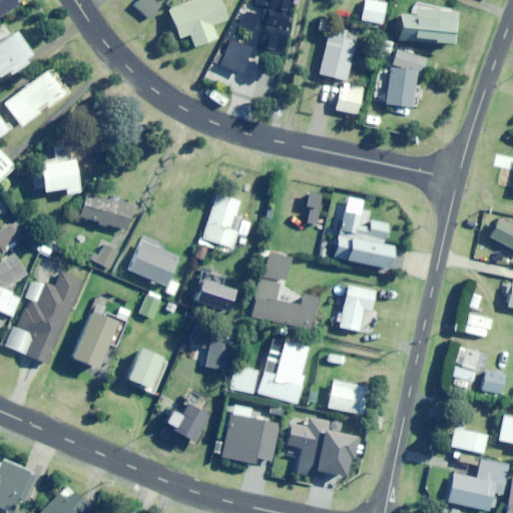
[(0,0),(0,16),(17,7),(12,0),(0,0)]
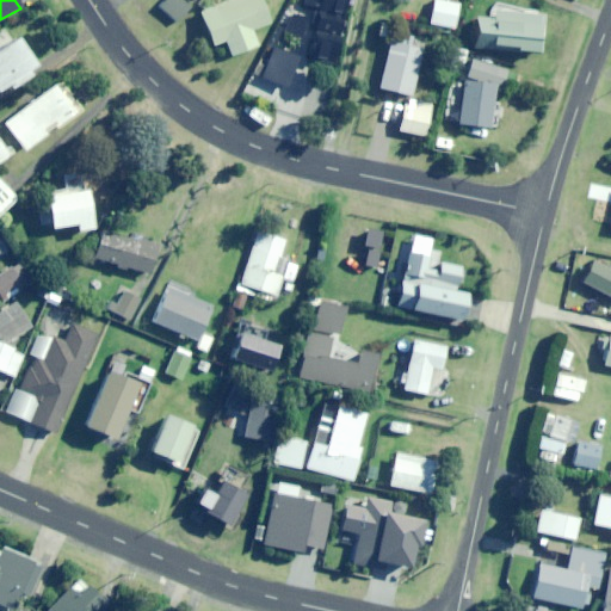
[(189,4),(191,0),(166,0),(160,7),(177,23),(192,6),(189,4)]
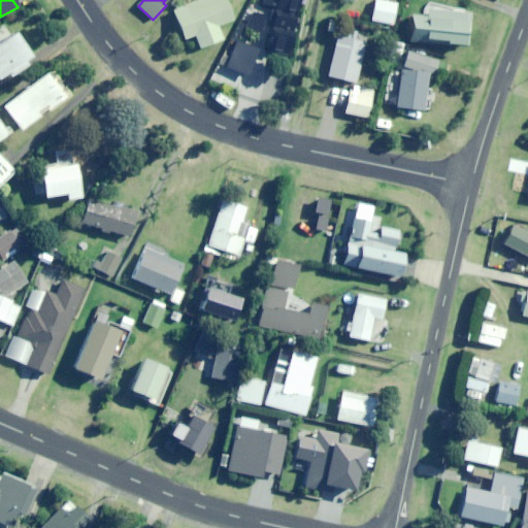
[(217,27),(233,20),(225,0),(203,0),(172,12),(184,40),(194,36),(199,50),(222,40),(217,27)]
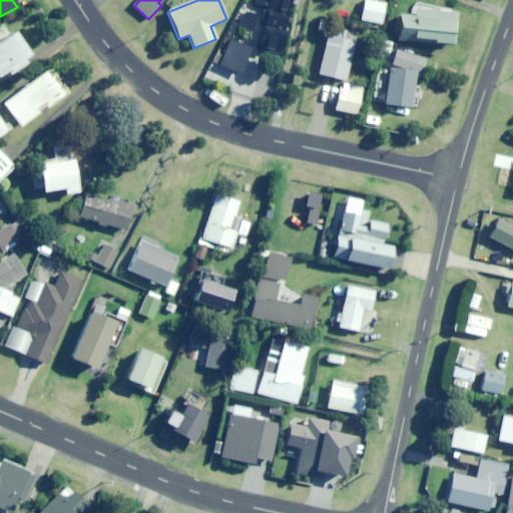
[(288,13),(291,0),(254,0),(254,4),(288,13)]
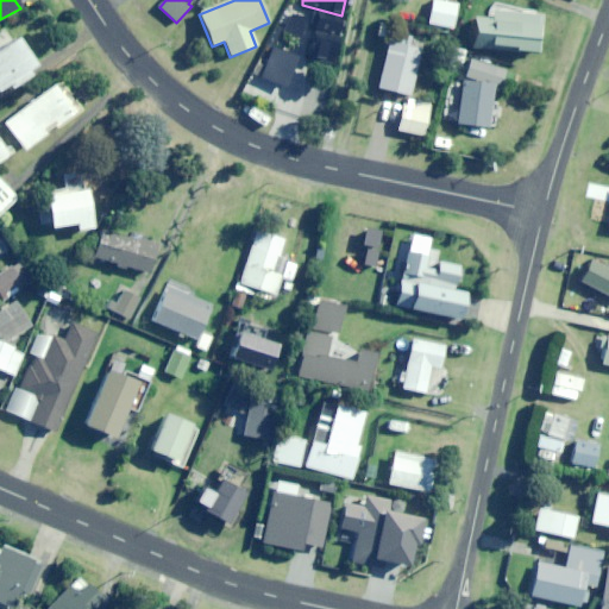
[(453,30),(458,5),(435,0),(433,0),(428,25),(453,30)]
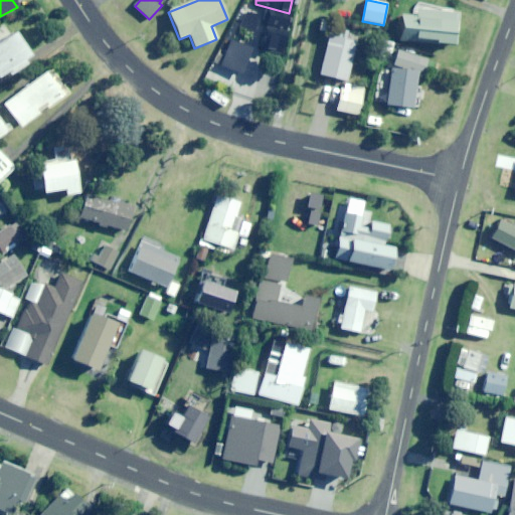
[(458,45),(462,13),(416,8),(415,17),(402,15),(399,38),(458,45)]
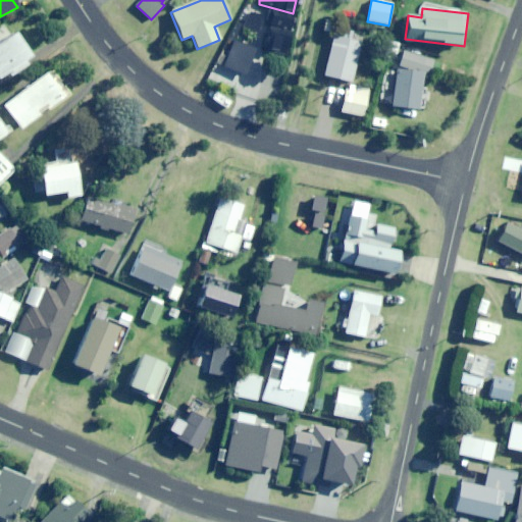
[(243,29),(255,34),(262,16),(250,12),(243,29)]
